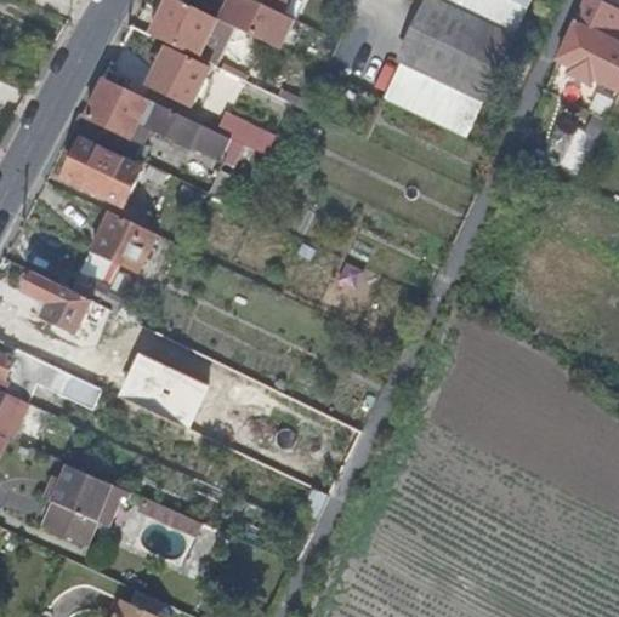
[(217,16),(186,0),(169,0),(153,33),(198,55),(217,16)]
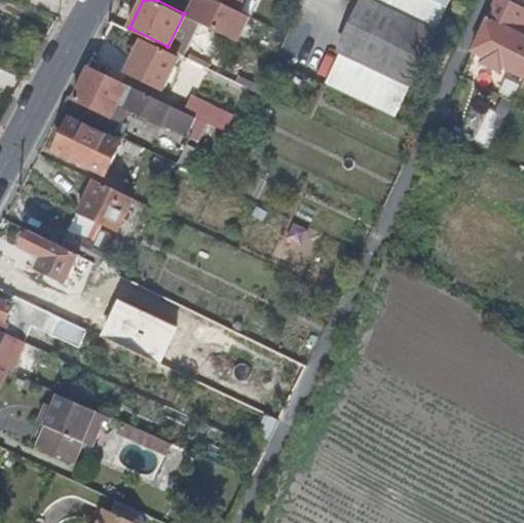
[(192,0),(185,14),(187,15),(196,20),(235,40),(248,14),(236,9),(218,0),(192,0)]
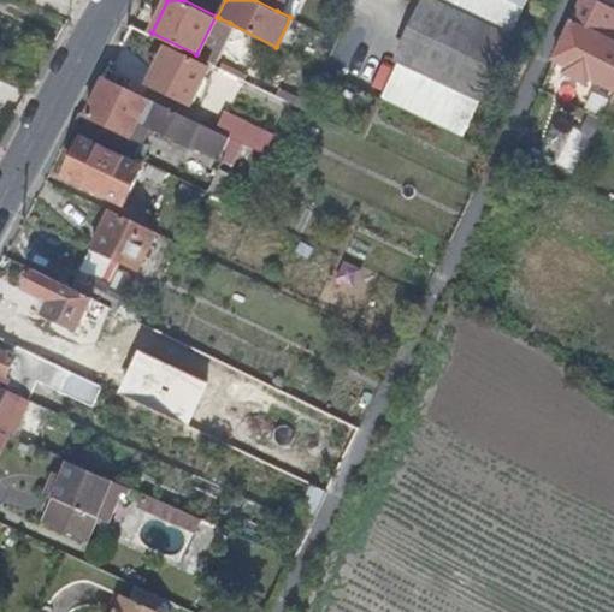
[(255,0),(277,11),(281,0),(255,0)]
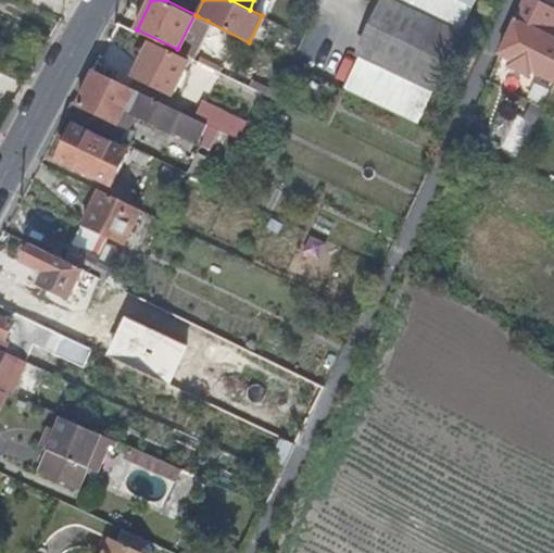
[(431,87),(460,29),(400,0),(385,0),(357,55),(429,90),(431,87)]
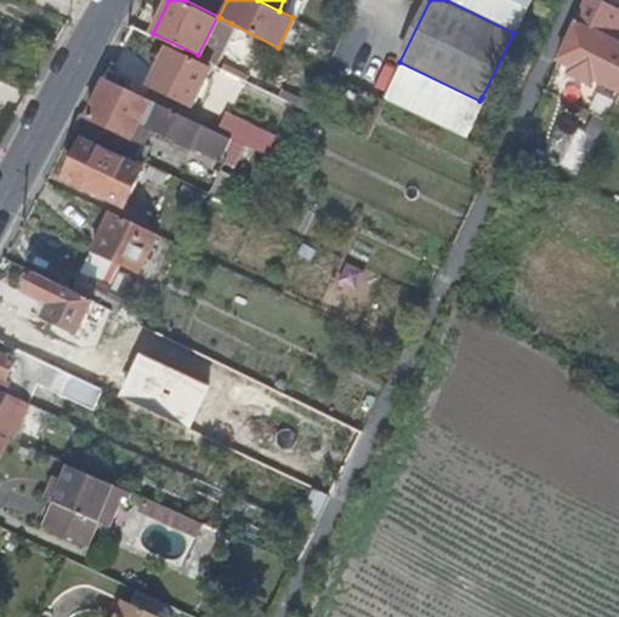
[(447,0),(514,33),(529,0),(447,0)]
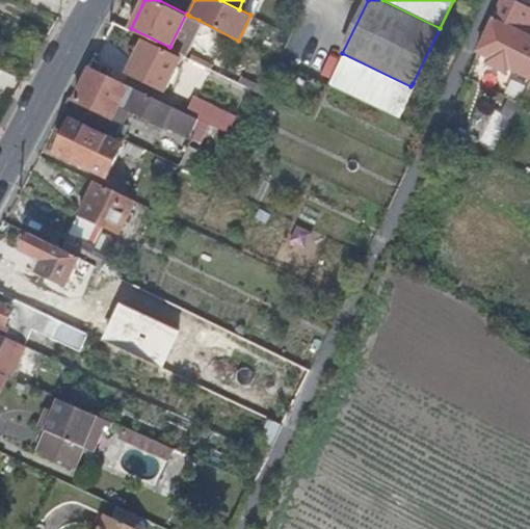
[(529,74),(529,72),(529,34),(528,34),(519,29),(529,4),(529,3),(522,0),(498,0),(491,16),(476,46),(489,53),(486,58),(504,68),(507,62),(529,74)]
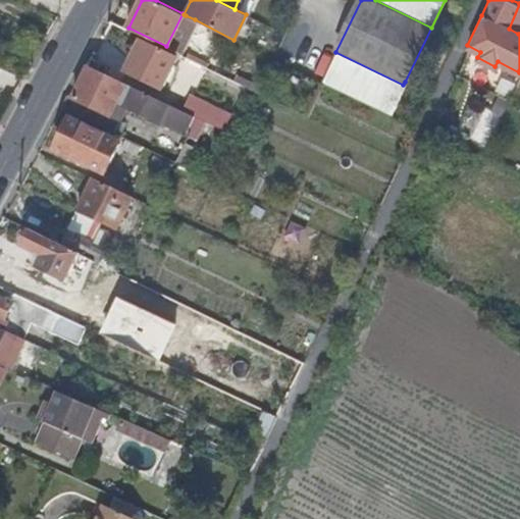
[(519,4),(509,29),(518,34),(519,28),(519,4)]
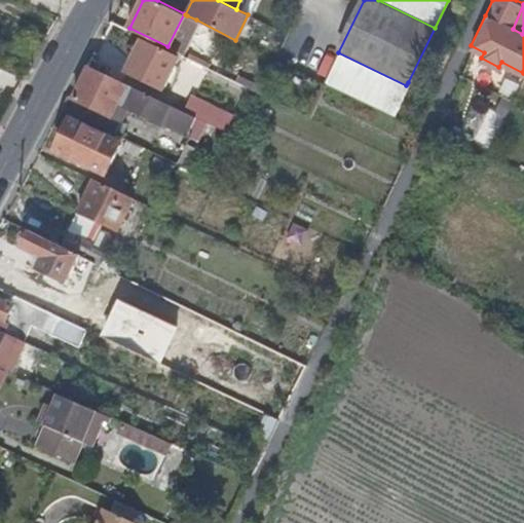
[(176,57),(140,39),(131,55),(137,59),(131,72),(160,87),(162,83),(166,85),(169,80),(165,77),(176,57)]
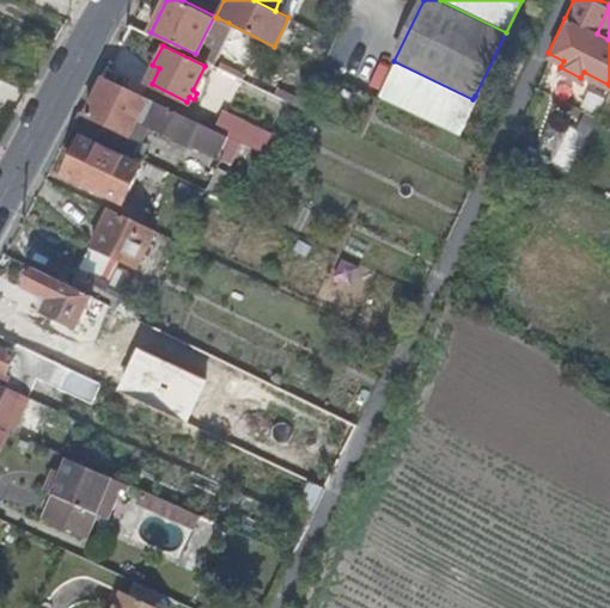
[(473,99),(394,61),(377,96),(455,135),(473,99)]
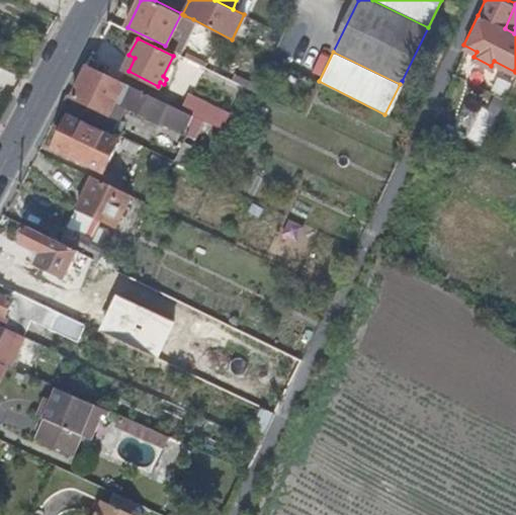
[(61,103),(103,124),(109,113),(116,98),(125,102),(186,133),(194,116),(180,108),(87,63),(72,94),(67,92),(61,103)]
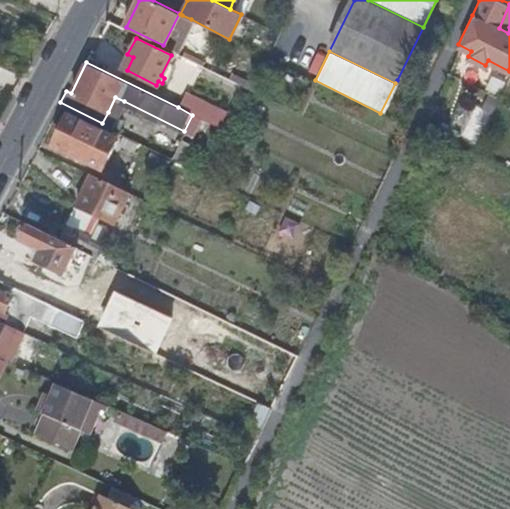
[(198,117),(202,108),(205,102),(186,93),(178,107),(192,115),(198,117)]
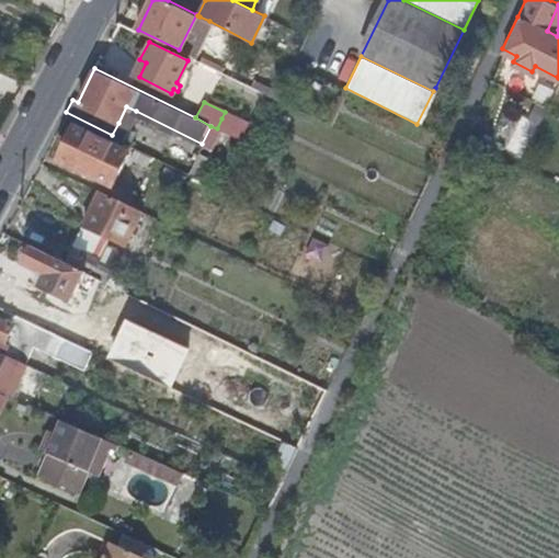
[(118,123),(127,127),(136,111),(126,106),(118,123)]
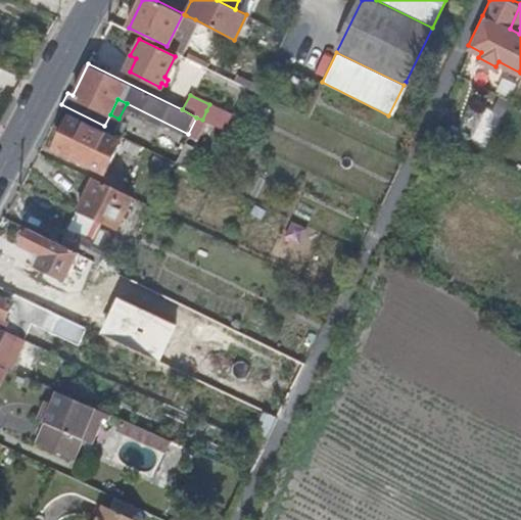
[(202,120),(222,130),(227,120),(206,110),(202,120)]
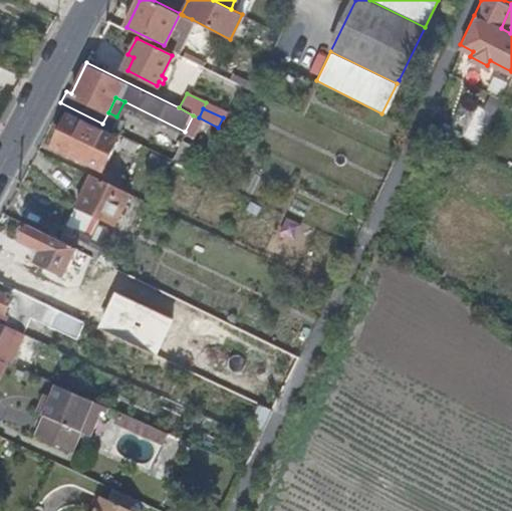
[(102,123),(110,128),(116,116),(108,112),(102,123)]
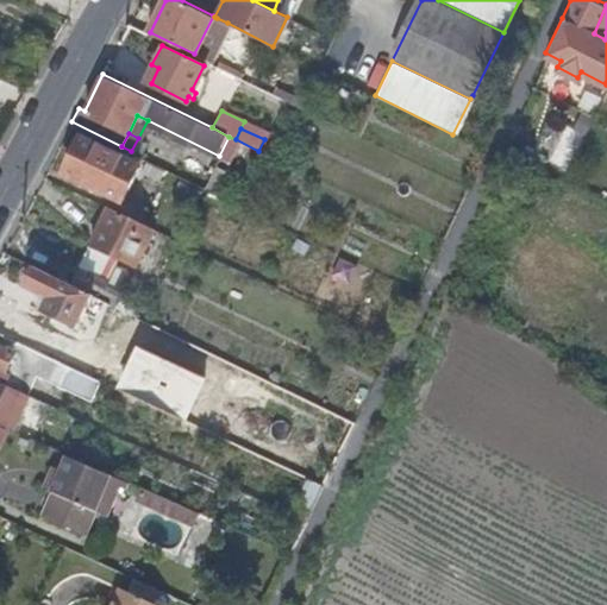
[(62,169),(121,199),(138,163),(80,134),(62,169)]
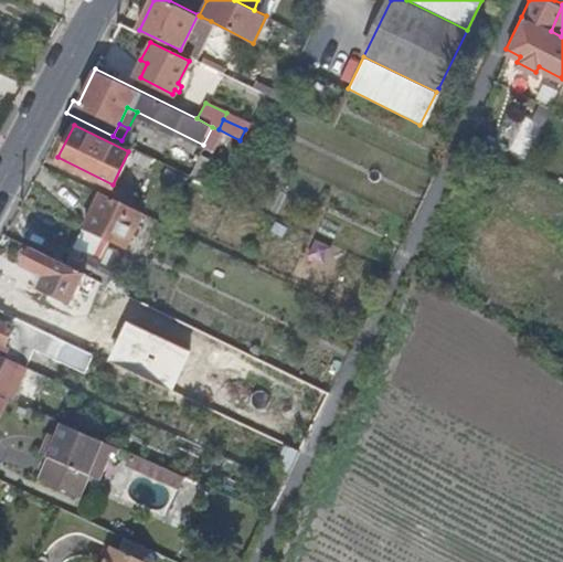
[(82,226),(124,247),(142,210),(99,189),(82,226)]
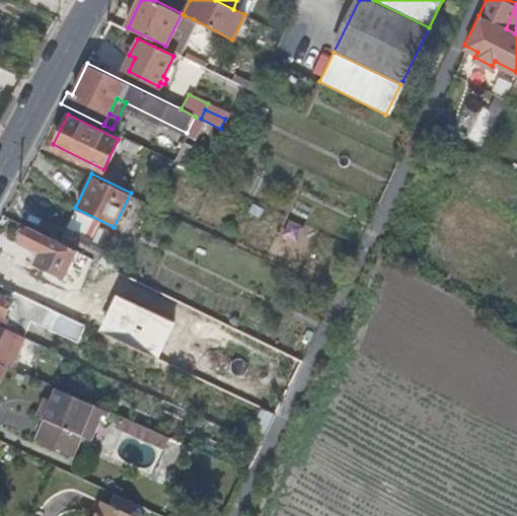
[(61,280),(76,249),(28,225),(19,241),(20,243),(34,249),(35,255),(31,266),(61,280)]
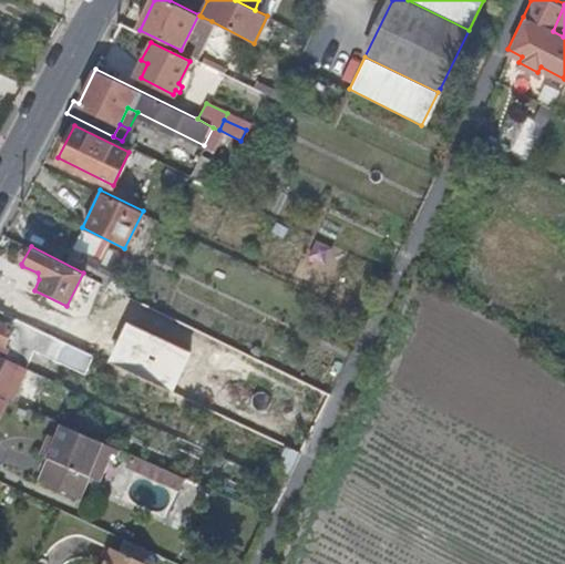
[(0,354),(20,363),(37,330),(1,311),(0,310),(0,354)]
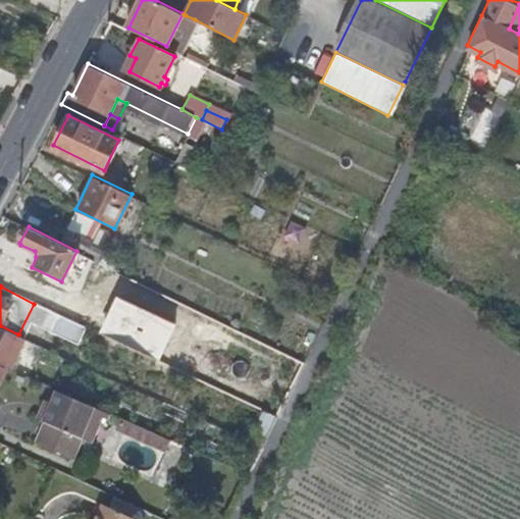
[(0,344),(26,356),(33,342),(18,334),(0,325),(0,344)]
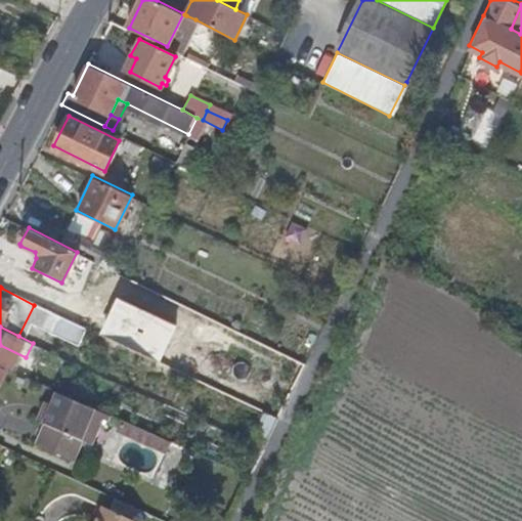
[(42,424),(67,434),(80,404),(55,393),(42,424)]
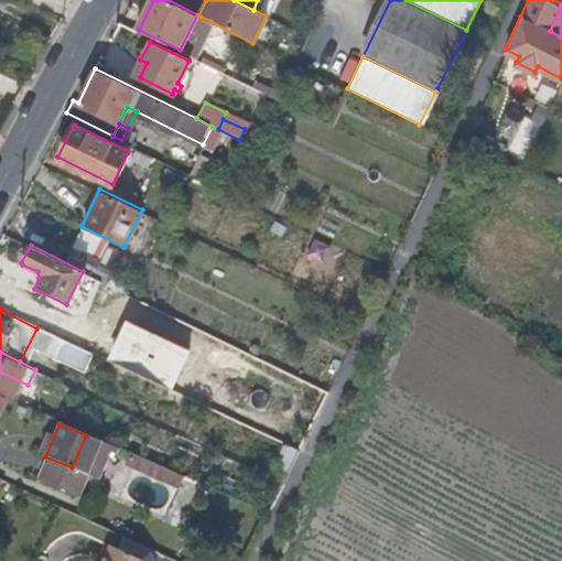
[(180,492),(186,470),(129,455),(118,498),(166,511),(165,516),(185,521),(192,495),(180,492)]
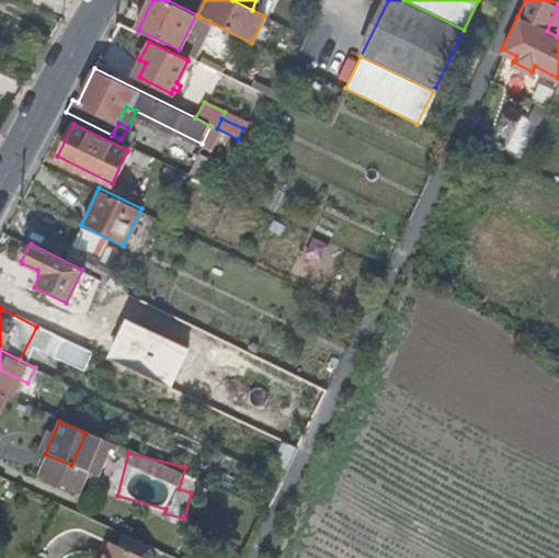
[(135,557),(107,544),(100,557),(135,557)]
